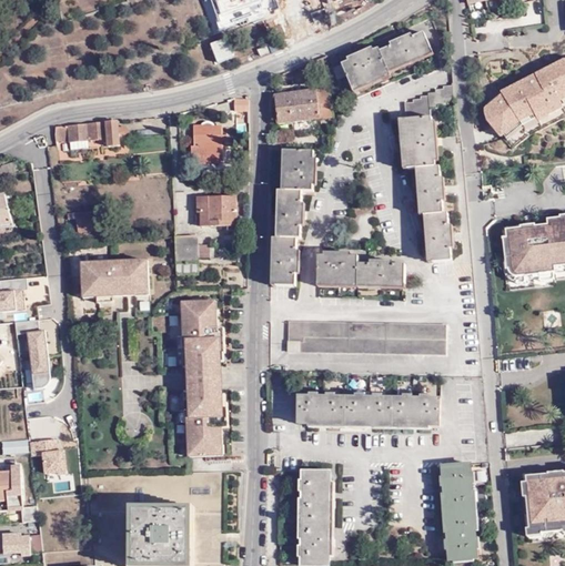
[(476,0),(466,2),(467,11),(483,8),(481,0),(476,0)]
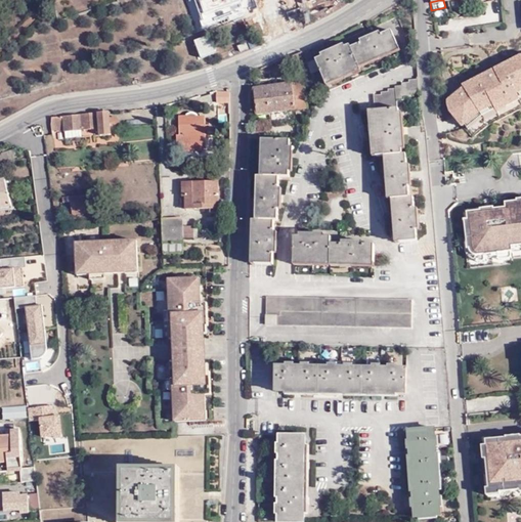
[(460,17),(449,20),(451,27),(462,24),(460,17)]
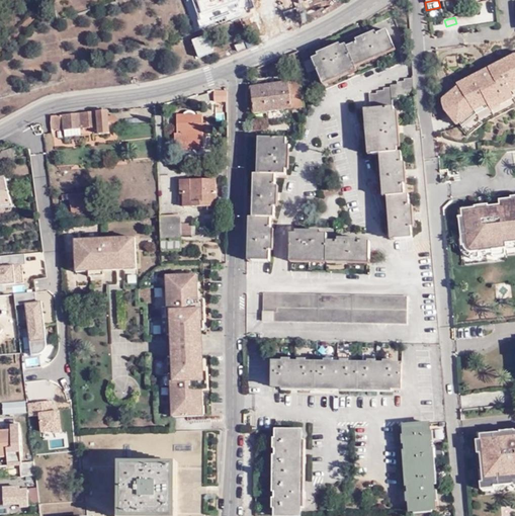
[(353,61),(394,45),(387,27),(346,44),(353,61)]
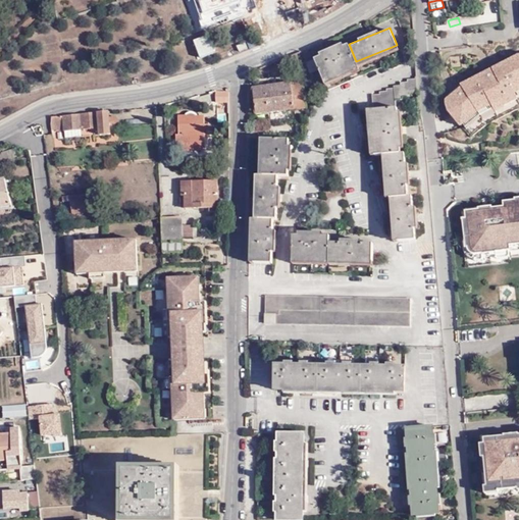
[(356,61),(349,44),(348,42),(314,56),(318,67),(323,79),(358,65),(356,61)]
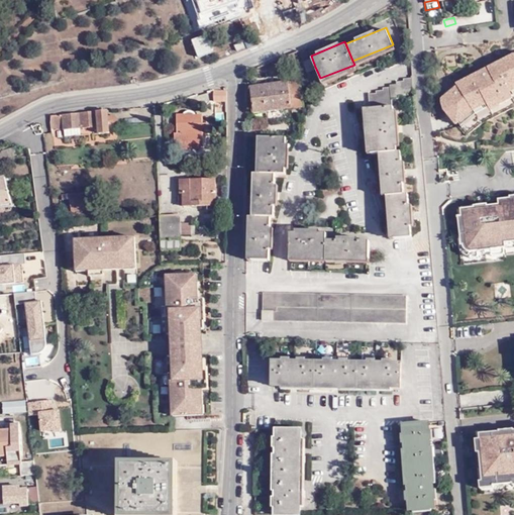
[(299,61),(296,47),(284,53),(290,65),(299,61)]
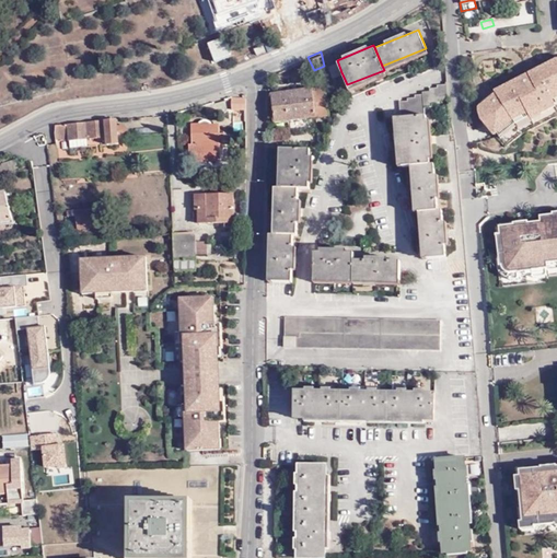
[(333,76),(341,72),(337,60),(328,65),(333,76)]
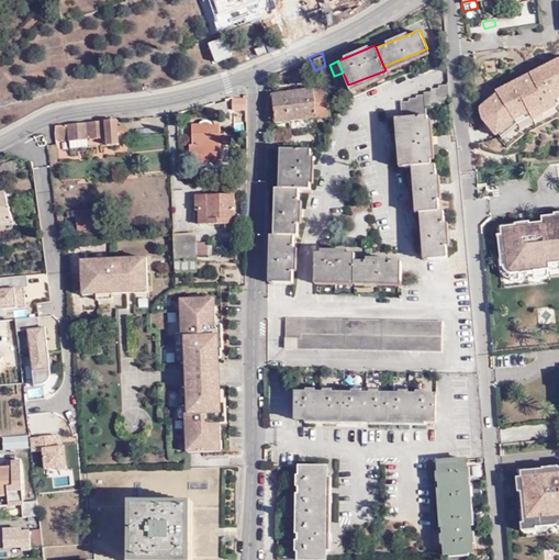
[(558,62),(502,91),(484,107),(488,120),(504,140),(520,126),(536,114),(540,121),(558,110),(558,62)]
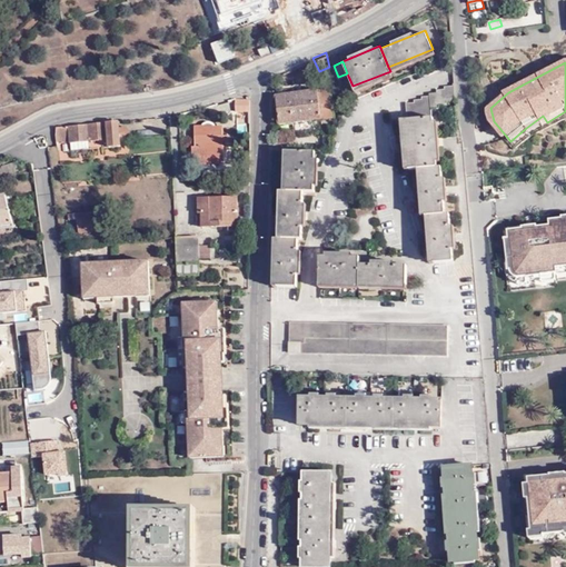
[(443,101),(453,100),(452,83),(443,85),(443,88),(435,88),(435,91),(427,92),(427,96),(419,96),(419,98),(411,98),(413,101),(404,101),(405,118),(429,116),(429,108),(437,108),(437,105),(443,103),(443,101)]
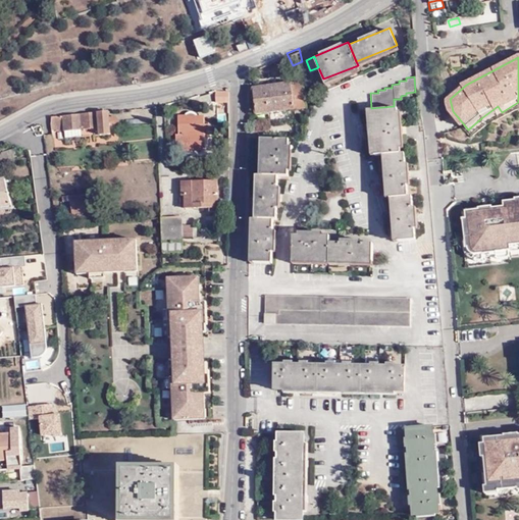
[(251,83),(254,111),(304,105),(301,79),(263,84),(262,79),(257,80),(257,82),(251,83)]
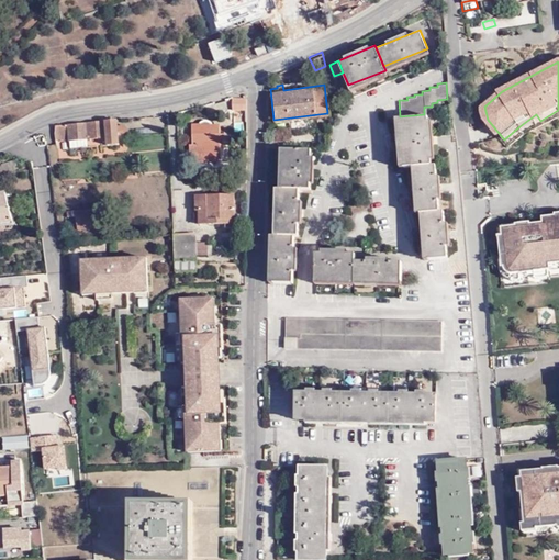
[(244,94),(243,91),(231,96),(232,108),(244,108),(244,94)]
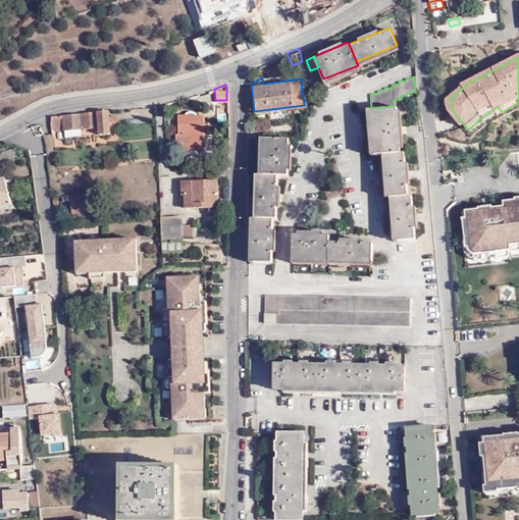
[(372,154),(380,153),(385,153),(399,152),(396,106),(394,106),(371,108),(368,108),(372,154)]
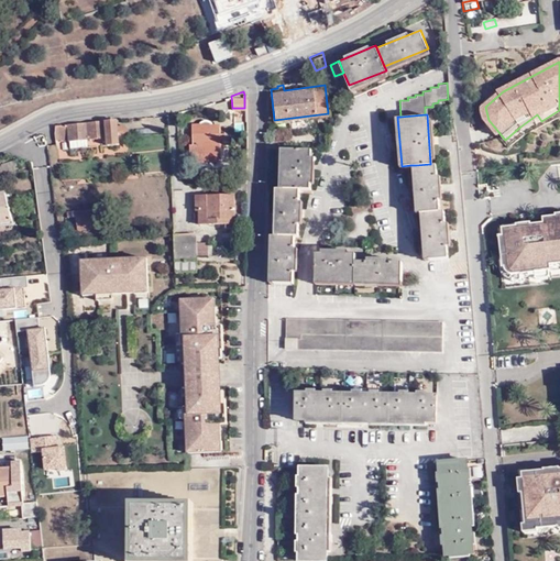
[(116,124),(116,118),(86,120),(53,123),(53,131),(54,135),(67,135),(67,138),(106,134),(106,142),(117,142),(117,133),(122,133),(123,133),(124,133),(124,132),(125,131),(127,131),(127,130),(127,128),(127,127),(125,125),(125,124),(124,124),(123,123),(122,123),(116,124)]
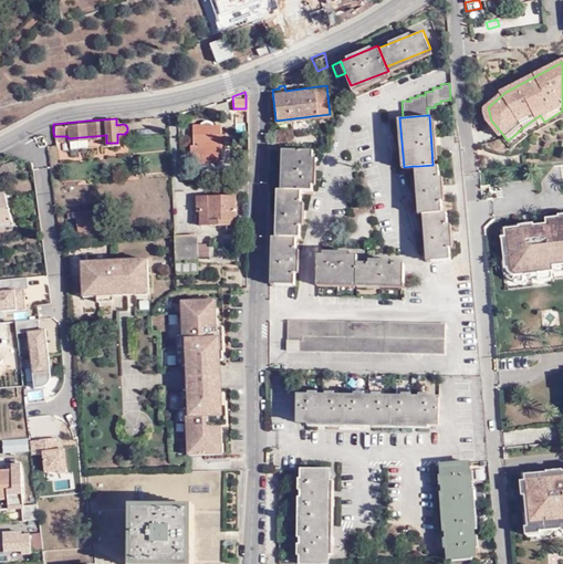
[(195,144),(190,144),(191,166),(222,165),(222,145),(221,145),(221,123),(194,123),(195,144)]
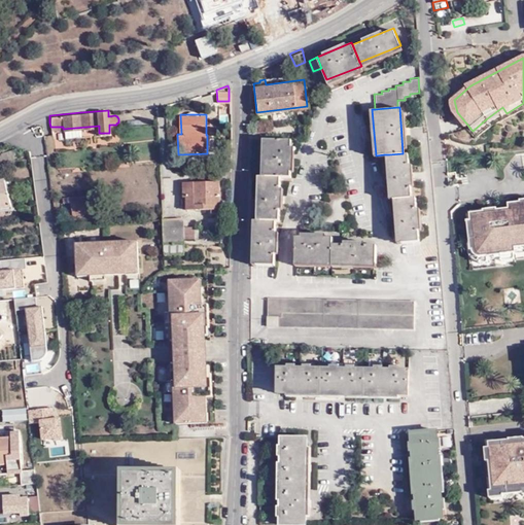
[(279,178),(289,178),(290,141),(264,141),(264,179),(279,178)]
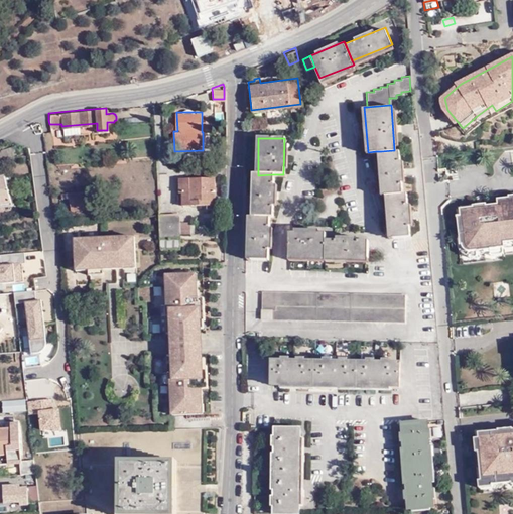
[(0,156),(16,150),(13,142),(0,147),(0,156)]
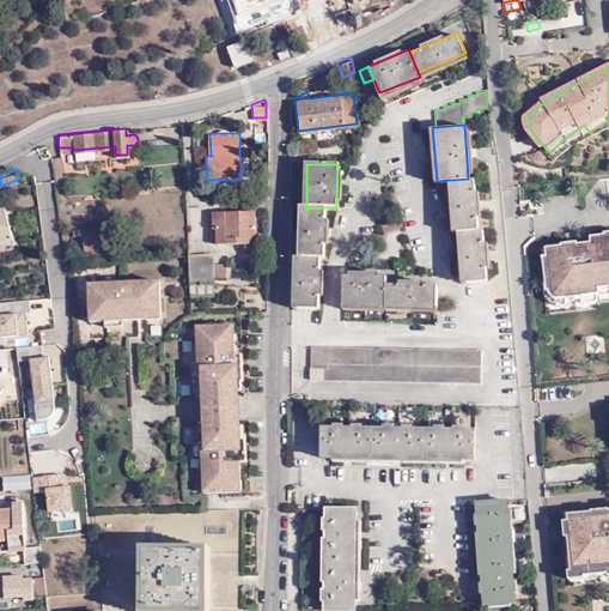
[(468,179),(452,180),(456,231),(461,231),(476,230),(474,177),(468,179)]
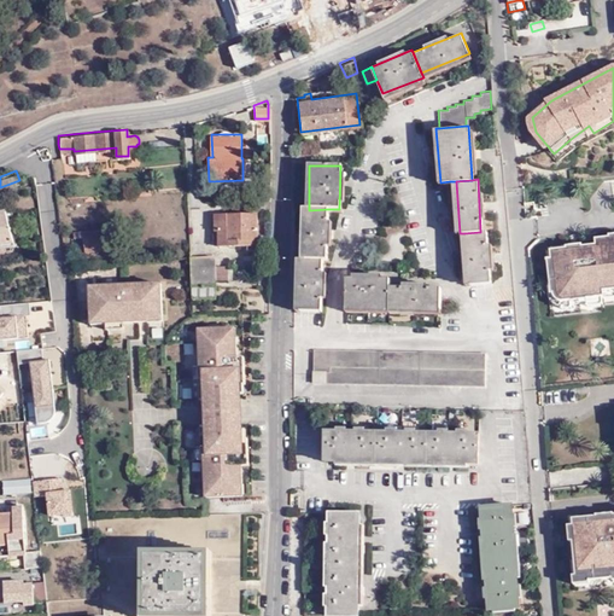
[(262,213),(261,198),(233,199),(233,207),(244,207),(244,211),(211,213),(212,224),(216,224),(216,230),(216,247),(227,247),(226,240),(244,240),(255,240),(255,213),(262,213)]
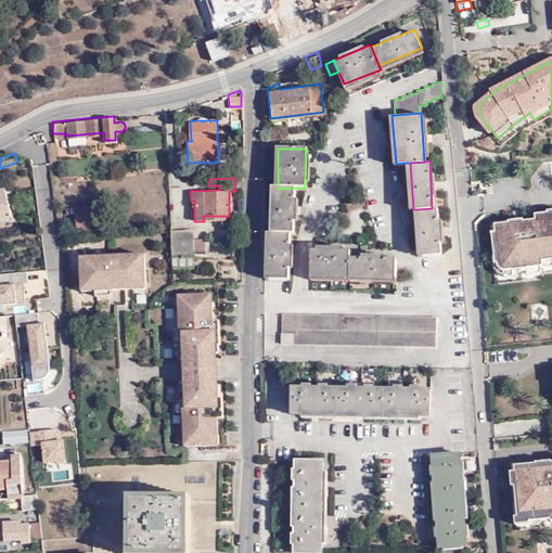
[(0,217),(10,216),(2,188),(0,188),(0,217)]
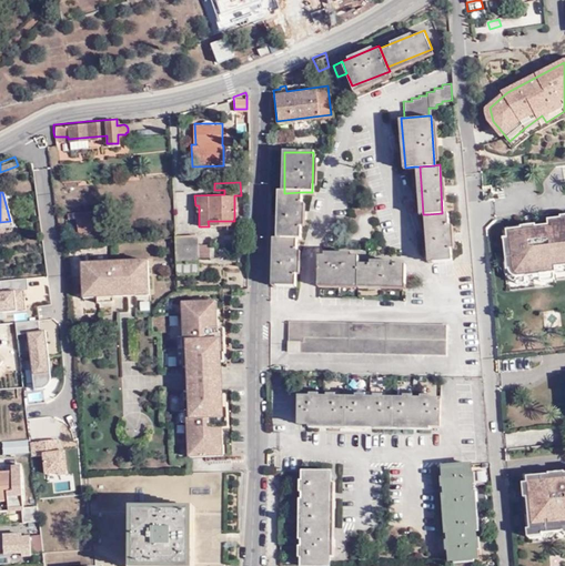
[(295,239),(300,239),(301,192),(284,193),(280,193),(280,216),(275,216),(275,239),(295,239)]
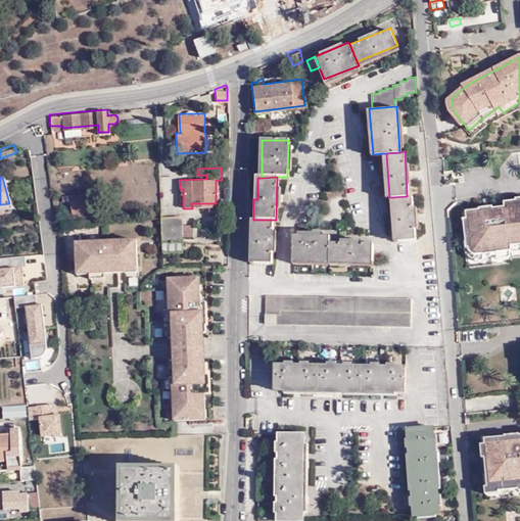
[(82,191),(66,193),(67,197),(68,207),(68,209),(84,208),(82,191)]
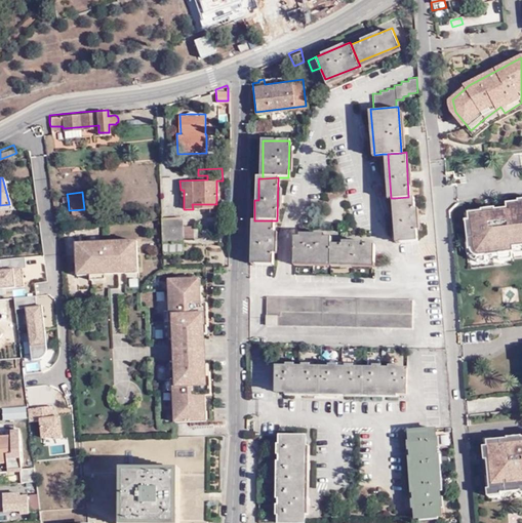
[(395,198),(397,241),(414,240),(412,197),(408,197),(395,198)]
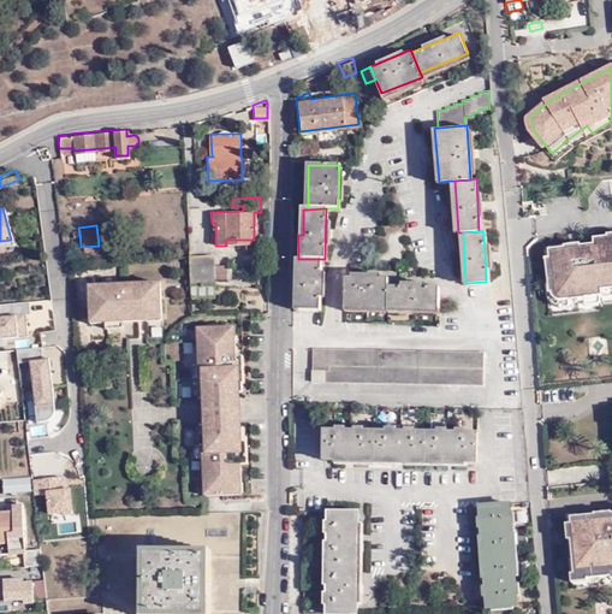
[(611,294),(611,234),(598,236),(599,241),(541,248),(547,293),(552,291),(554,295),(558,296),(558,306),(566,305),(566,300),(583,299),(584,303),(598,301),(596,296),(611,294)]
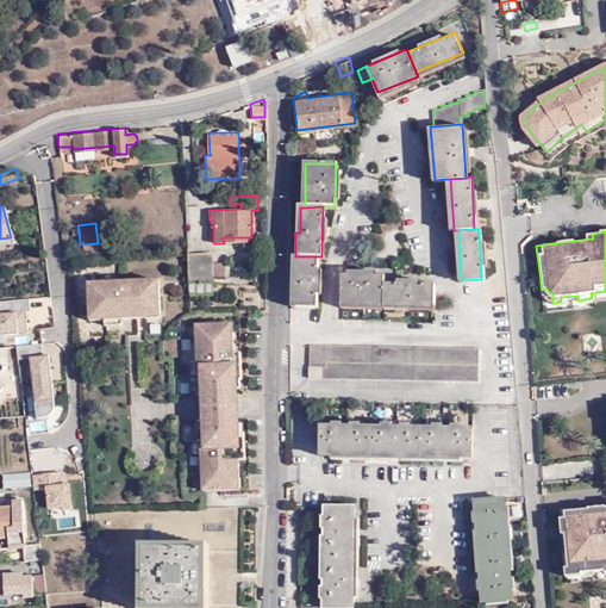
[(0,249),(13,247),(11,237),(0,239),(0,249)]
